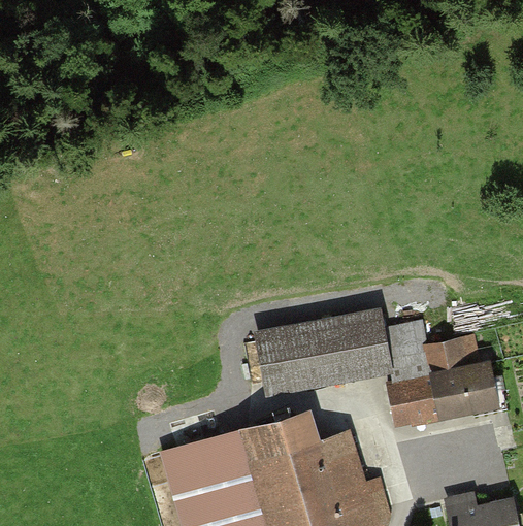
[(386,311),(261,331),(270,391),(395,371),(388,325),(386,311)]
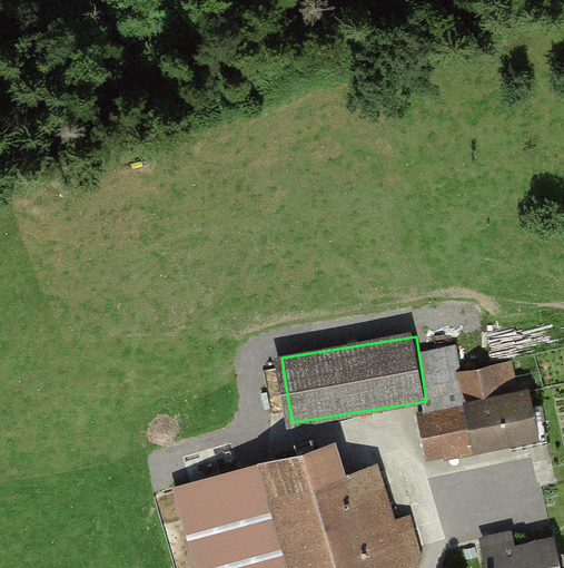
[(428,411),(466,405),(461,366),(456,345),(418,351),(426,401),(428,411)]
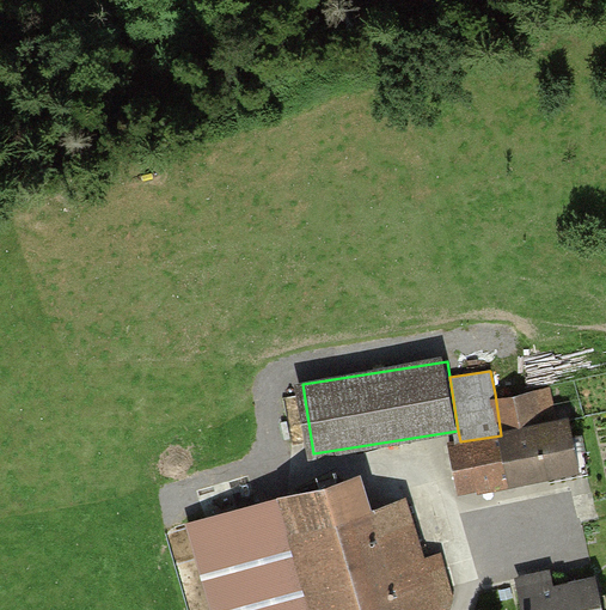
[(501,435),(558,427),(551,385),(495,394),(501,435)]
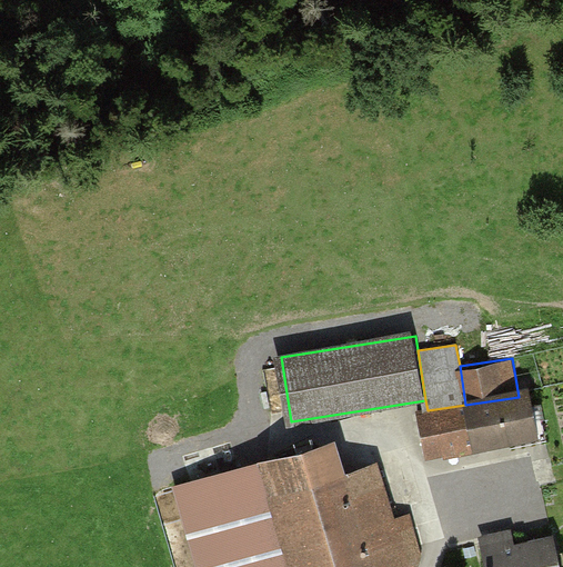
[(263,409),(280,407),(277,376),(259,377),(263,409)]
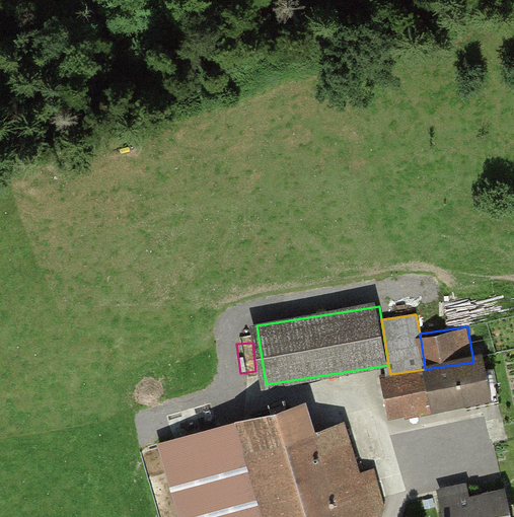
[(390,374),(381,376),(387,414),(496,397),(490,359),(473,362),(425,369),(390,374)]
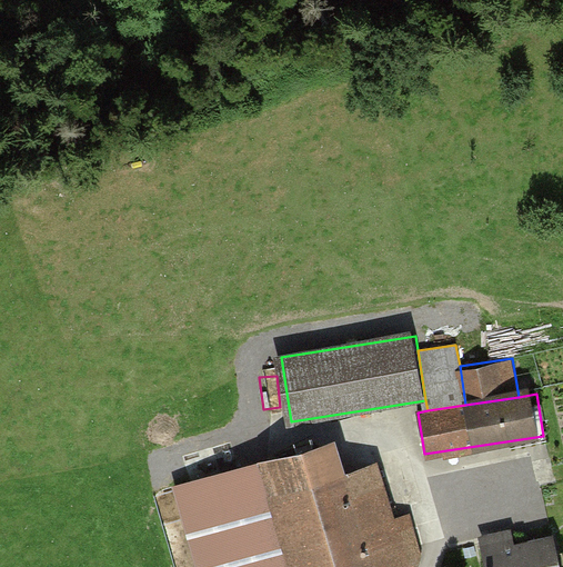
[(301,566),(279,491),(269,458),(173,486),(197,566),(301,566)]
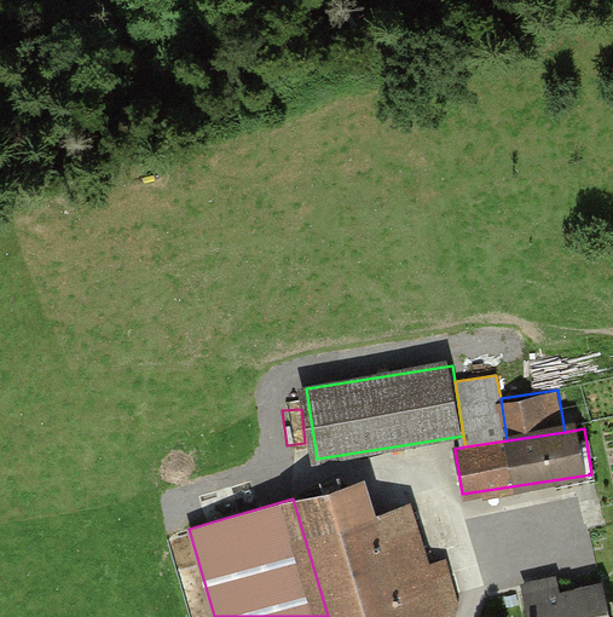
[(328,616),(444,616),(410,503),(304,535),(328,616)]
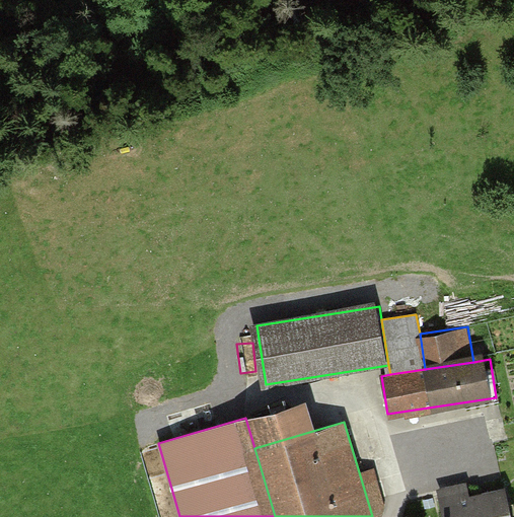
[(434,489),(440,516),(513,516),(513,515),(508,488),(471,495),(468,482),(434,489)]
